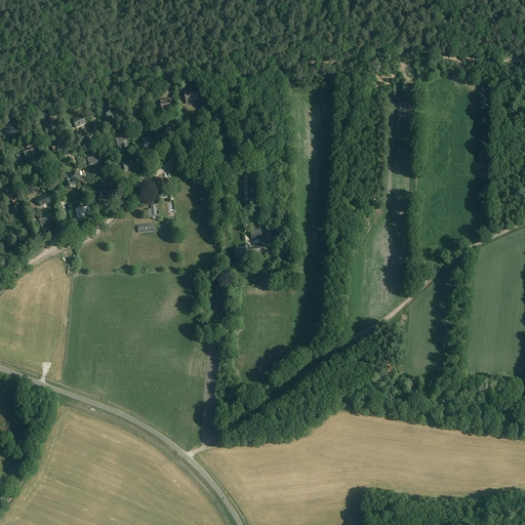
[(197,90),(185,93),(187,102),(199,98),(197,90)]
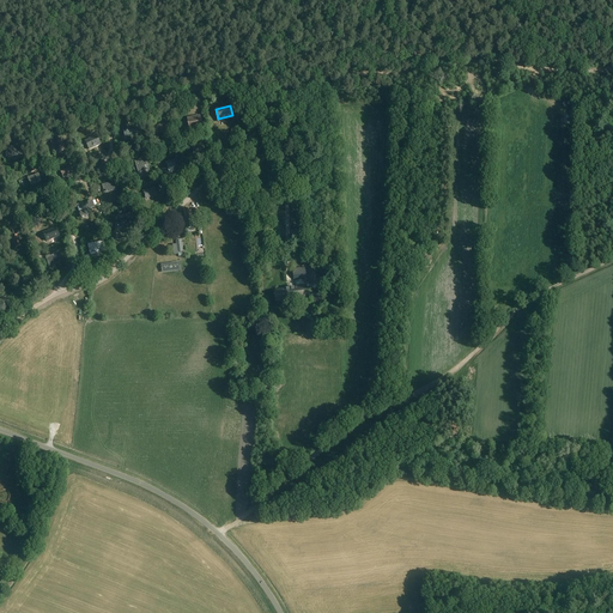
[(214,109),(206,111),(210,125),(218,122),(214,109)]
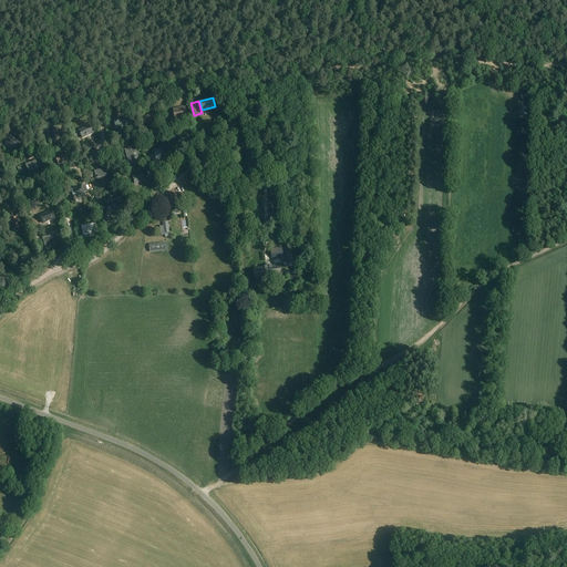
[(186,117),(185,109),(173,111),(175,120),(186,117)]
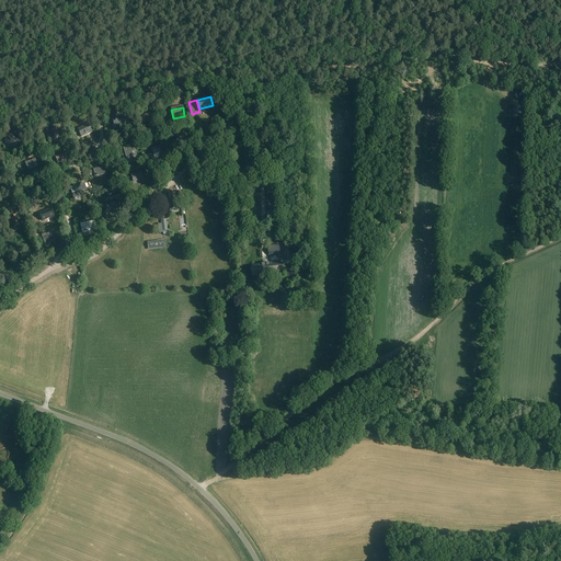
[(142,119),(153,117),(151,110),(140,112),(142,119)]
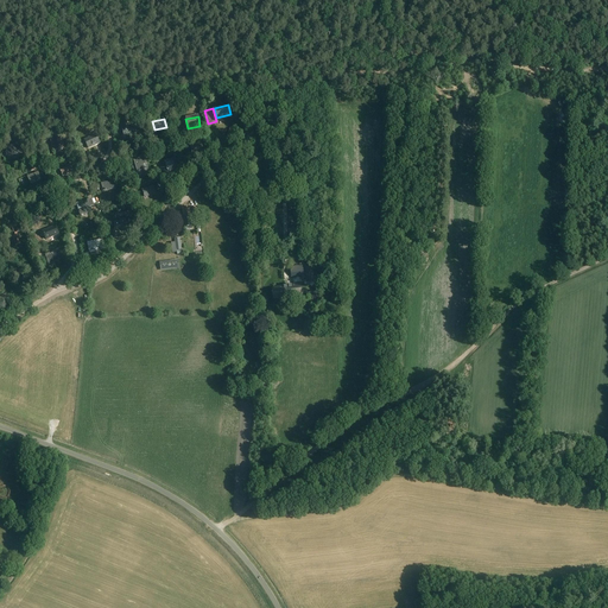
[(124,137),(137,133),(134,126),(122,130),(124,137)]
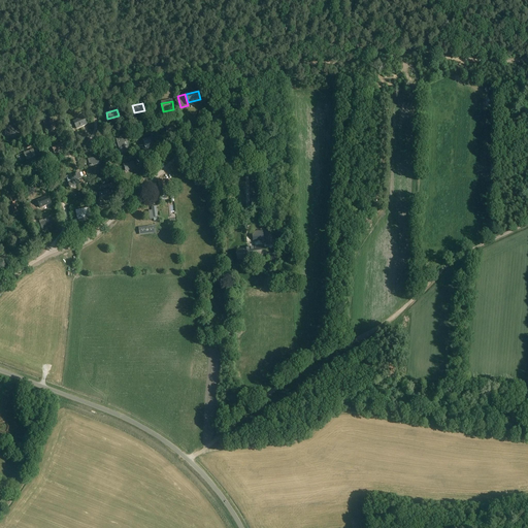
[(83,118),(73,122),(76,129),(87,125),(83,118)]
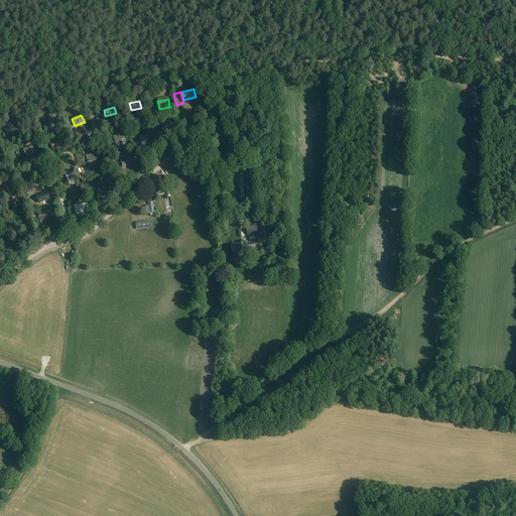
[(51,116),(44,117),(46,128),(54,126),(51,116)]
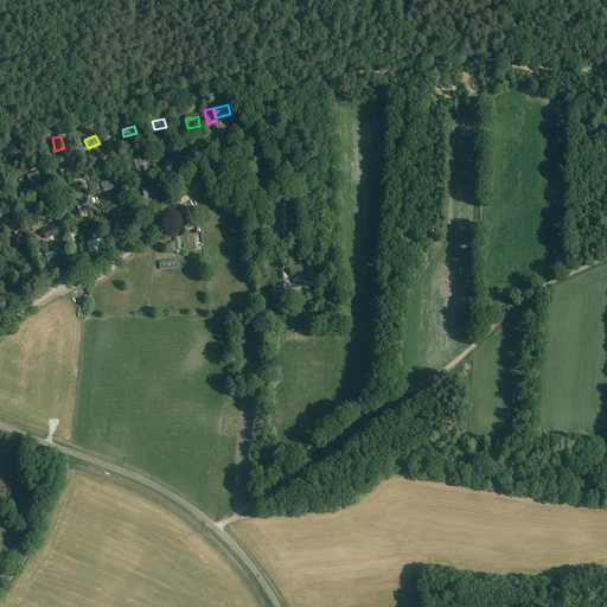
[(199,152),(203,151),(200,141),(189,145),(192,154),(199,152)]
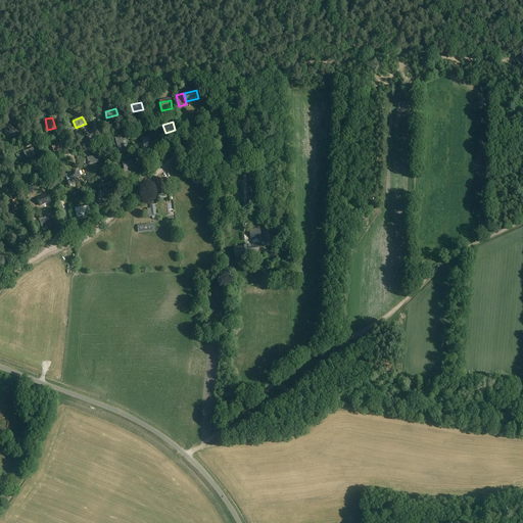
[(121,136),(114,138),(117,148),(124,146),(123,142),(126,141),(124,133),(120,134),(121,136)]
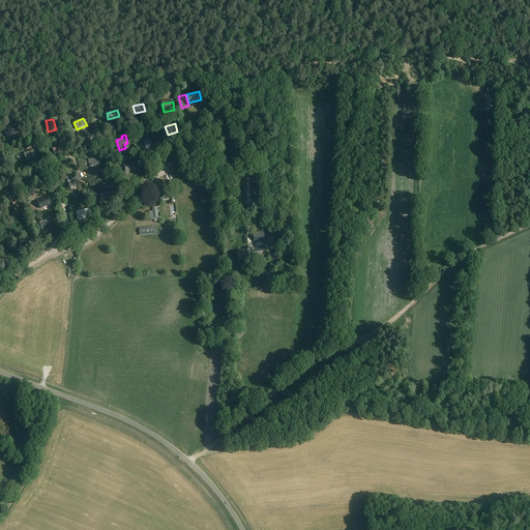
[(152,138),(143,141),(145,147),(146,149),(147,149),(149,148),(150,148),(149,145),(154,143),(152,138)]
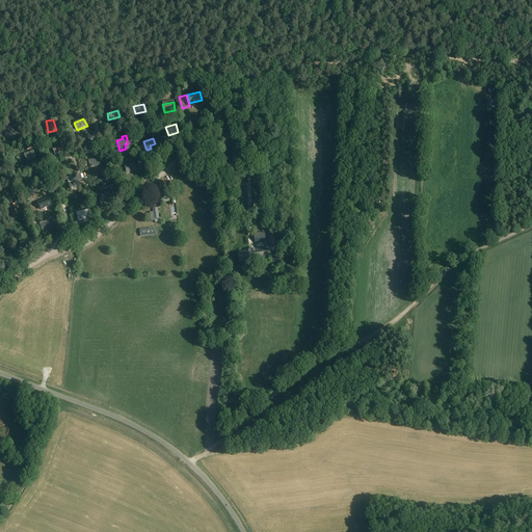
[(63,144),(52,149),(53,153),(59,151),(60,153),(65,151),(63,144)]
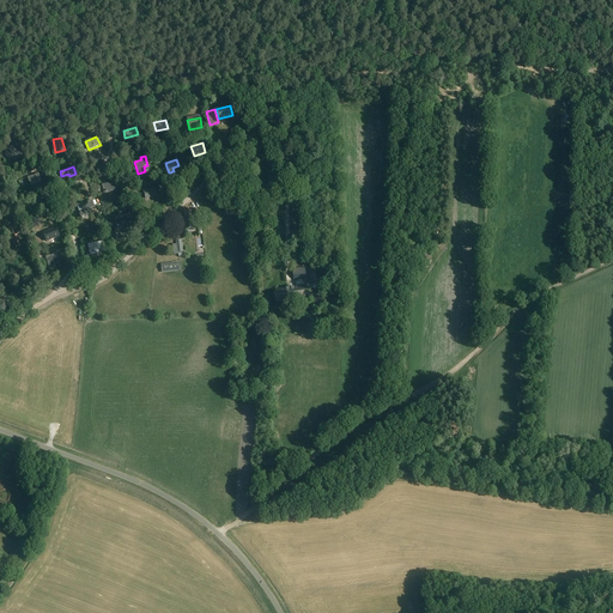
[(38,174),(28,178),(31,186),(42,182),(38,174)]
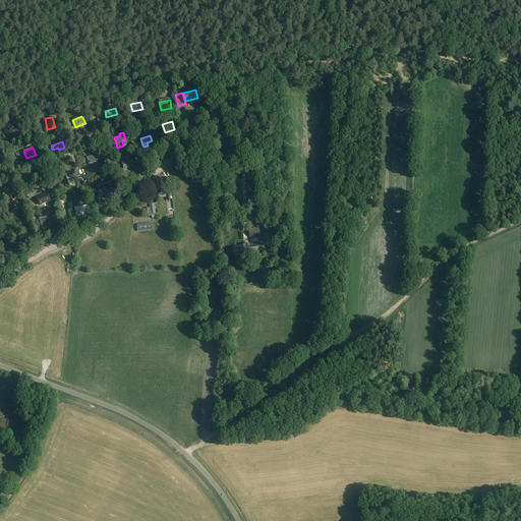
[(96,155),(87,158),(89,165),(98,162),(96,155)]
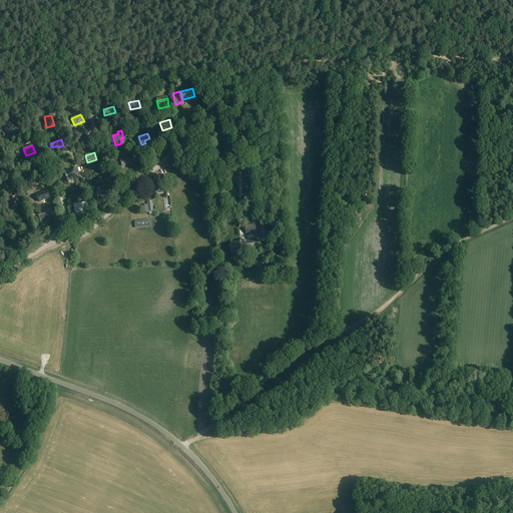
[(121,167),(131,164),(129,157),(119,160),(121,167)]
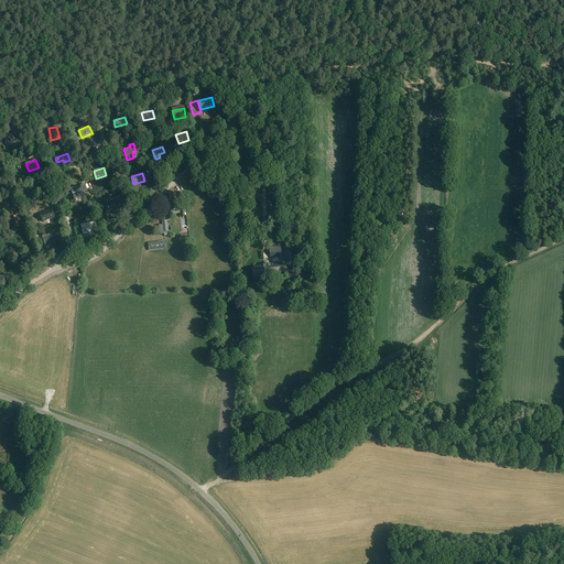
[(30,197),(41,192),(38,186),(26,192),(30,197)]
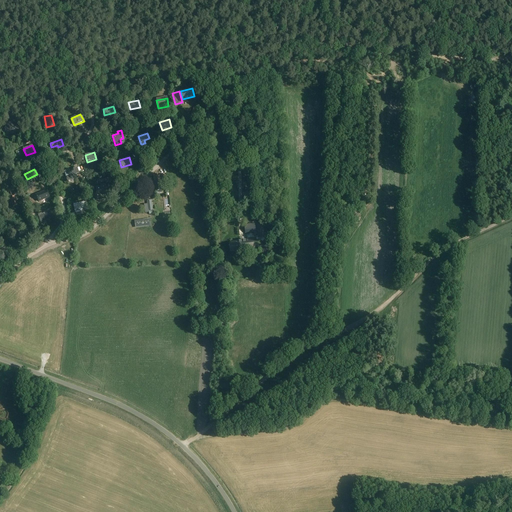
[(77,179),(76,175),(76,174),(75,171),(74,171),(68,173),(68,171),(64,172),(66,177),(67,182),(70,181),(77,179)]
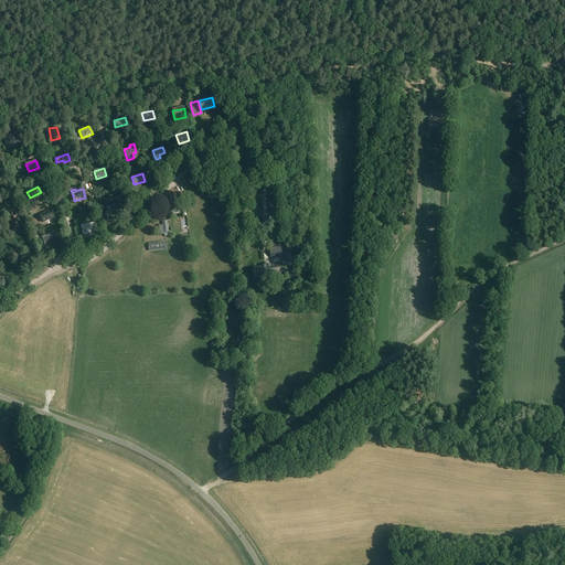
[(171,212),(179,211),(178,203),(184,202),(183,193),(179,193),(179,196),(177,196),(177,193),(169,194),(171,212)]
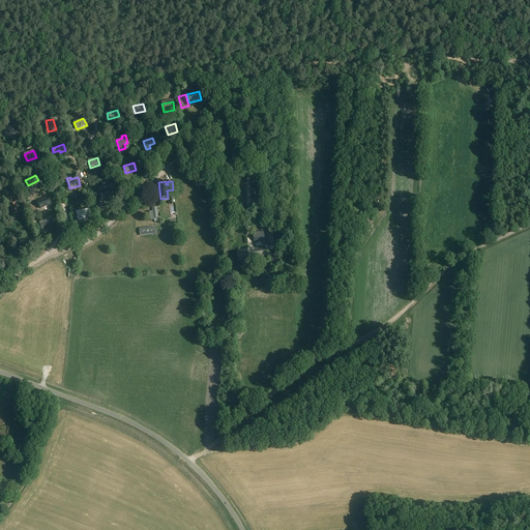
[(101,192),(97,193),(99,199),(111,195),(109,188),(110,188),(109,185),(102,187),(100,188),(101,192)]
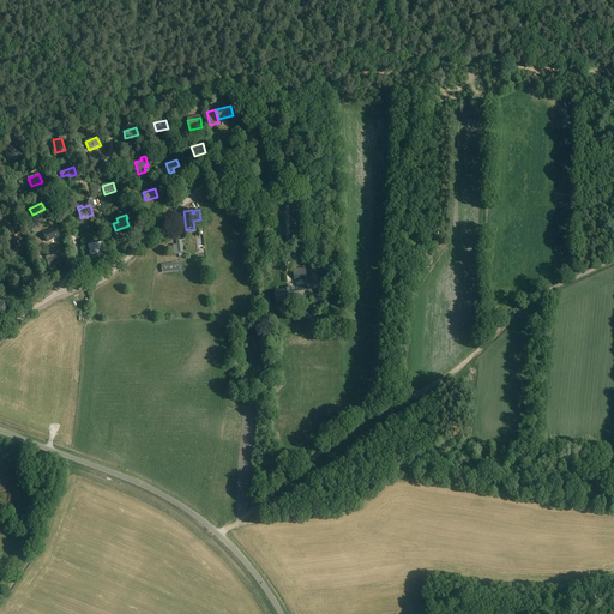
[(43,234),(46,242),(59,238),(55,229),(43,234)]
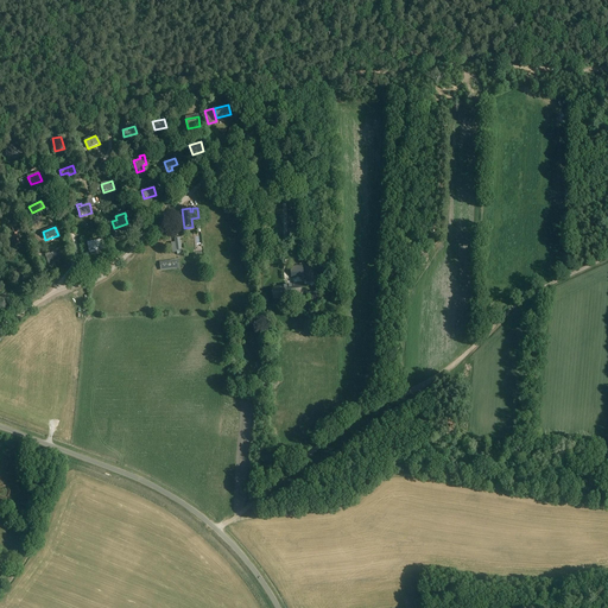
[(14,234),(12,228),(8,229),(10,235),(12,242),(13,241),(16,246),(21,244),(19,239),(20,239),(18,233),(14,234)]
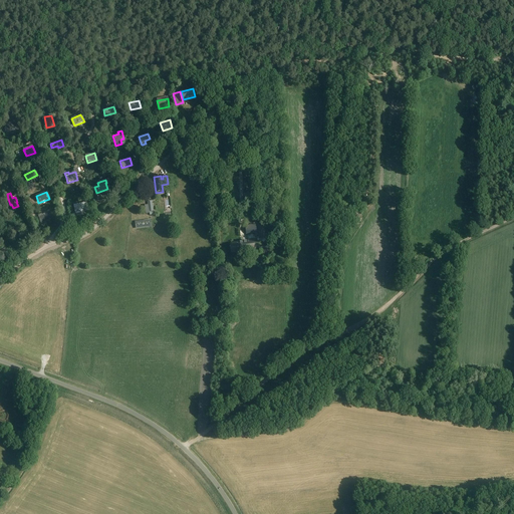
[(75,214),(87,212),(85,203),(73,205),(75,214)]
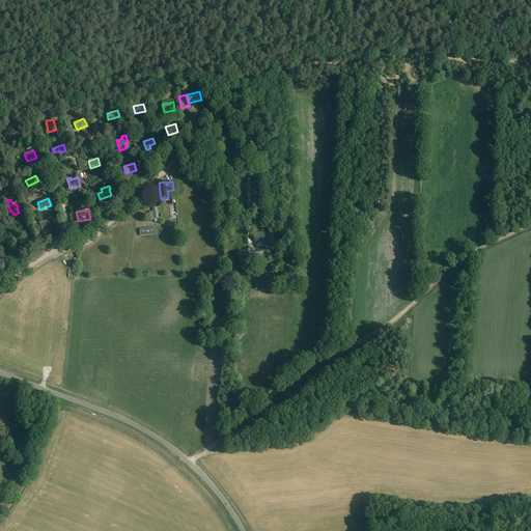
[(51,221),(39,224),(43,231),(53,227),(51,221)]
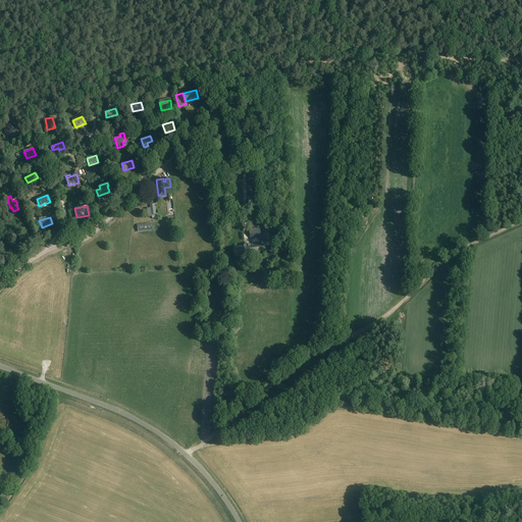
[(259,228),(249,229),(250,238),(261,237),(259,228)]
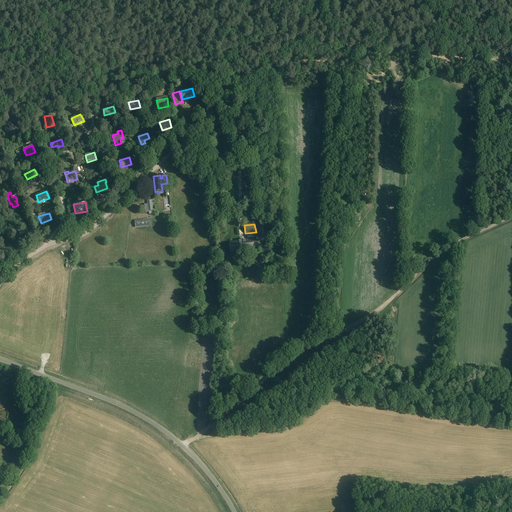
[(244,240),(230,243),(231,252),(254,249),(253,239),(248,240),(248,242),(244,243),(244,240)]
